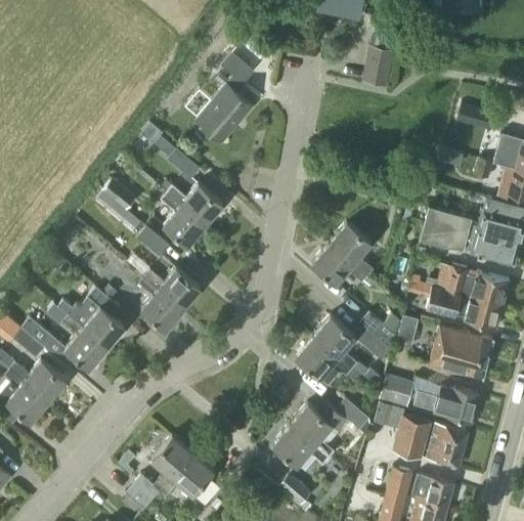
[(360,0),(316,0),(315,4),(358,12),(360,0)]
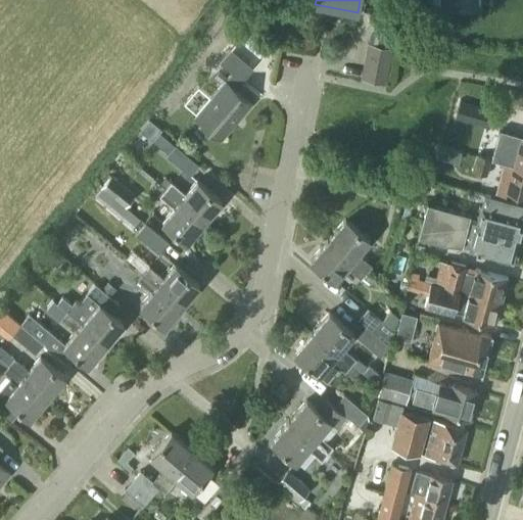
[(473,11),(473,7),(476,7),(475,0),(441,0),(442,8),(460,7),(460,11),(473,11)]
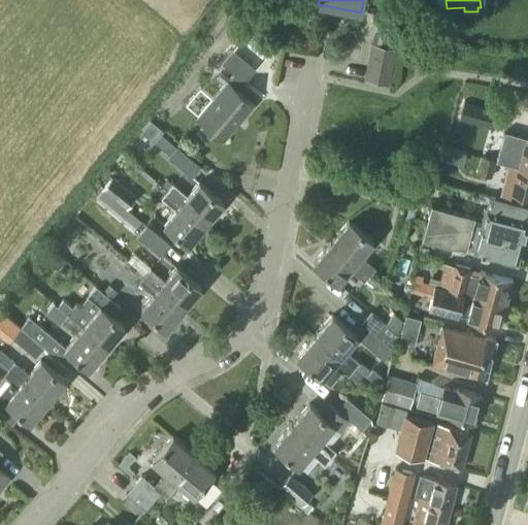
[(388,86),(395,51),(371,45),(364,81),(388,86)]
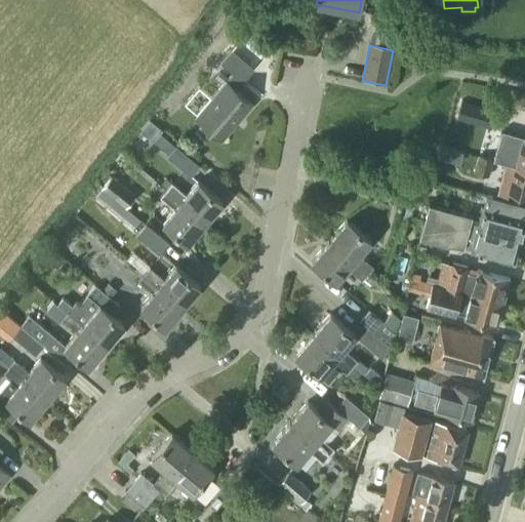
[(236,91),(253,71),(231,51),(219,65),(232,75),(226,83),(226,82),(195,119),(221,142),(252,106),(236,91)]
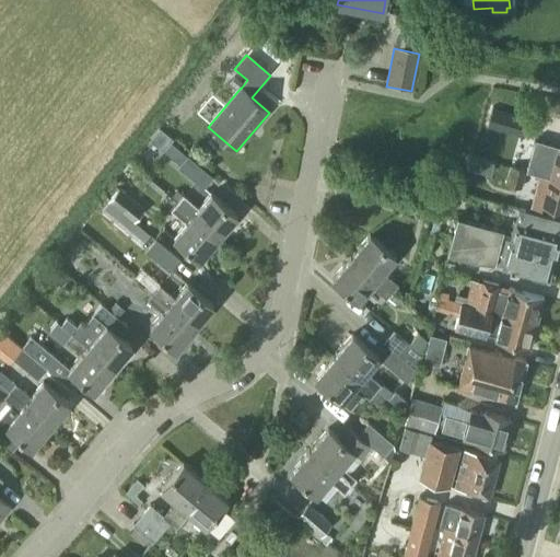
[(505,113),(500,131),(526,138),(531,120),(505,113)]
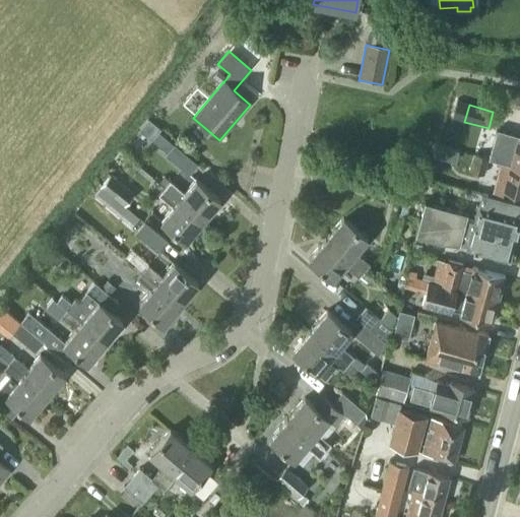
[(188,177),(197,167),(174,146),(174,147),(157,134),(150,142),(166,155),(165,156),(188,177)]
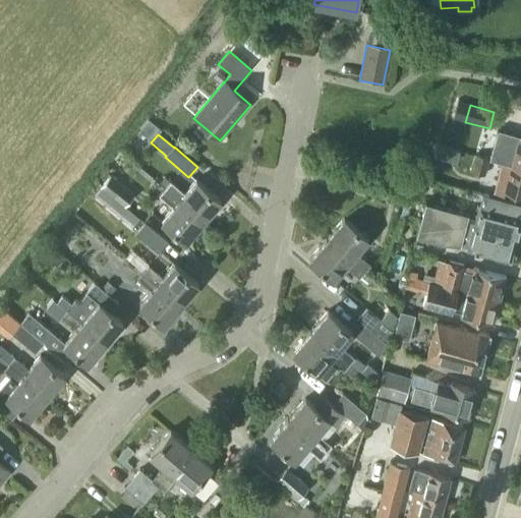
[(520,169),(520,142),(518,141),(520,137),(510,134),(509,140),(503,164),(520,169)]
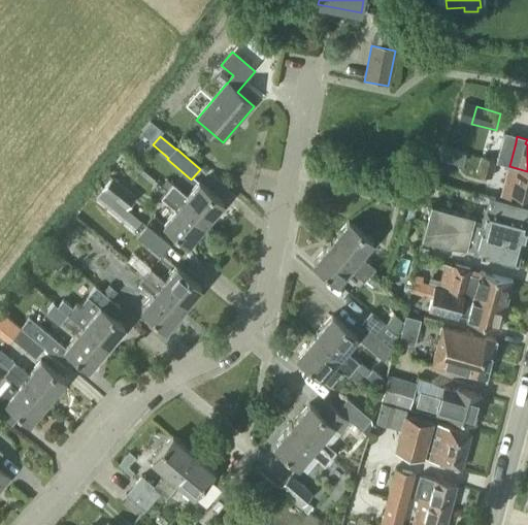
[(495,163),(499,145),(486,142),(481,159),(495,163)]
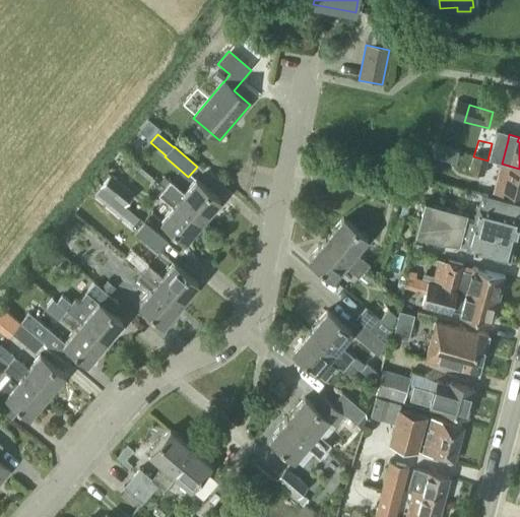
[(437,147),(434,158),(446,162),(449,150),(437,147)]
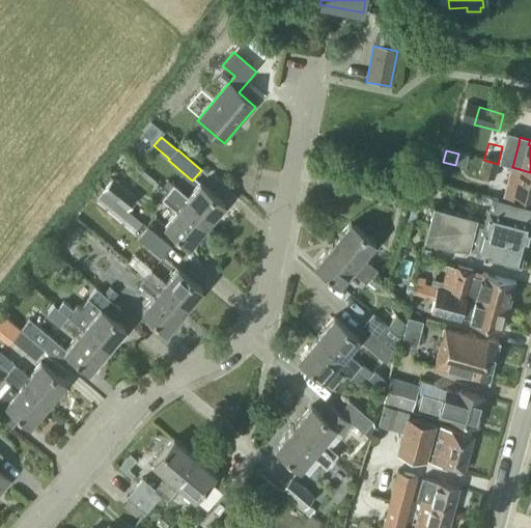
[(493,181),(498,164),(483,160),(479,176),(493,181)]
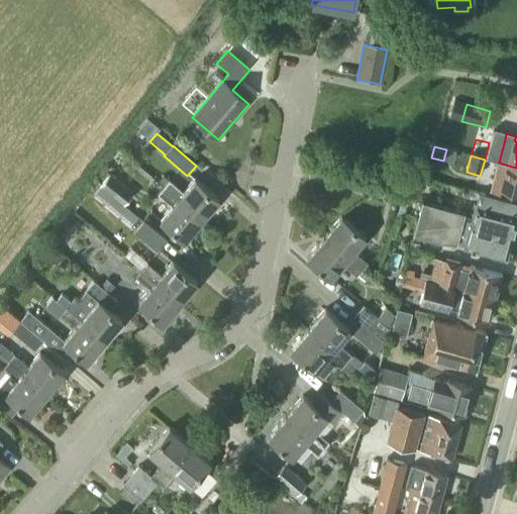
[(516,194),(516,168),(499,163),(492,187),(490,192),(500,195),(501,190),(516,194)]
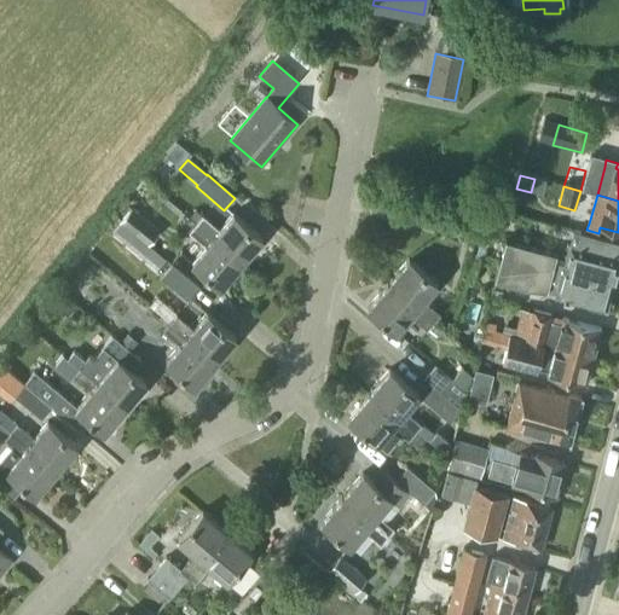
[(149,247),(160,233),(131,209),(120,222),(149,247)]
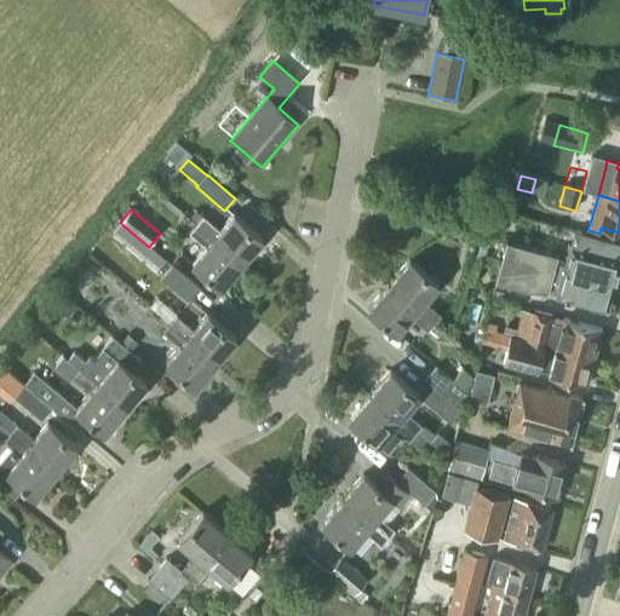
[(507,230),(511,217),(491,211),(487,224),(507,230)]
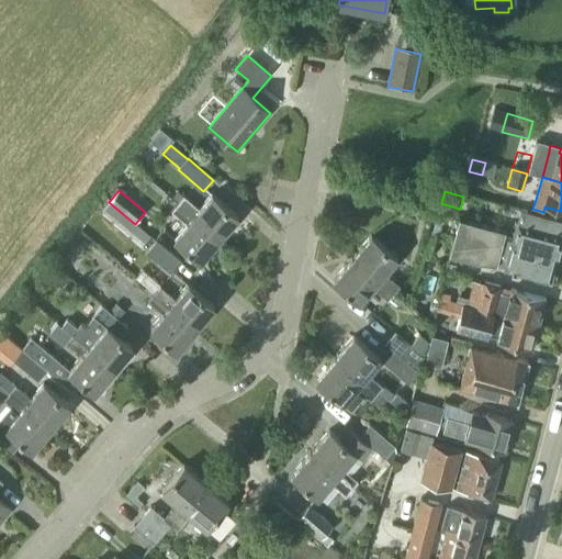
[(218,241),(237,219),(211,196),(199,211),(184,198),(178,205),(218,241)]
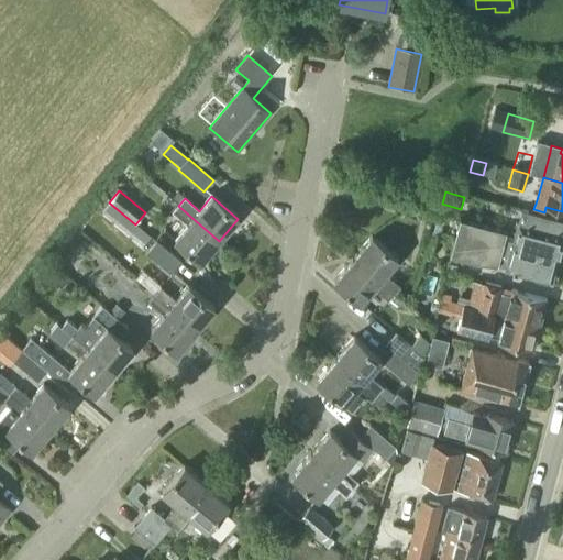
[(109,204),(101,212),(142,246),(150,238),(109,204)]
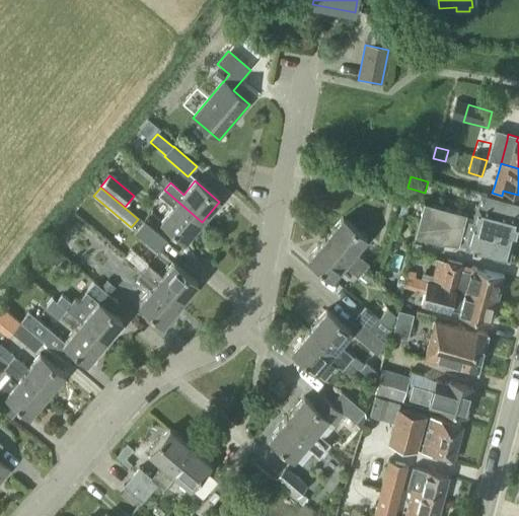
[(184,242),(202,222),(164,190),(159,196),(172,208),(161,222),(184,242)]
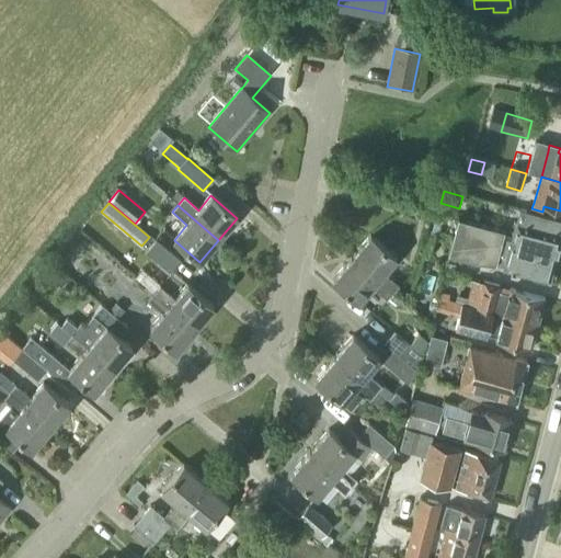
[(504,234),(458,220),(448,257),(478,264),(493,265),(495,265),(504,268),(503,271),(549,283),(560,238),(560,236),(549,232),(552,220),(526,213),(523,226),(515,224),(511,242),(502,240),(504,234)]
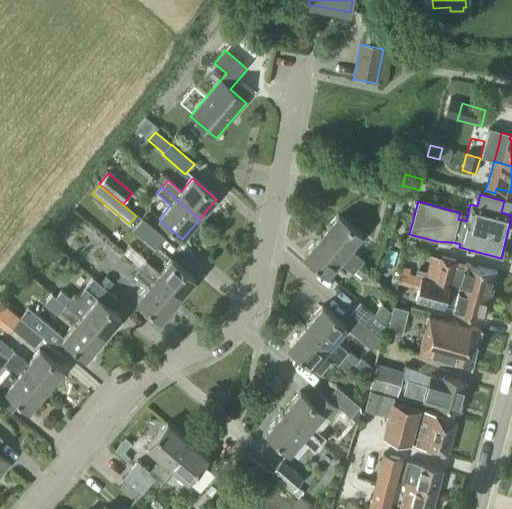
[(358,268),(364,262),(350,250),(362,236),(338,216),(321,236),(358,268)]
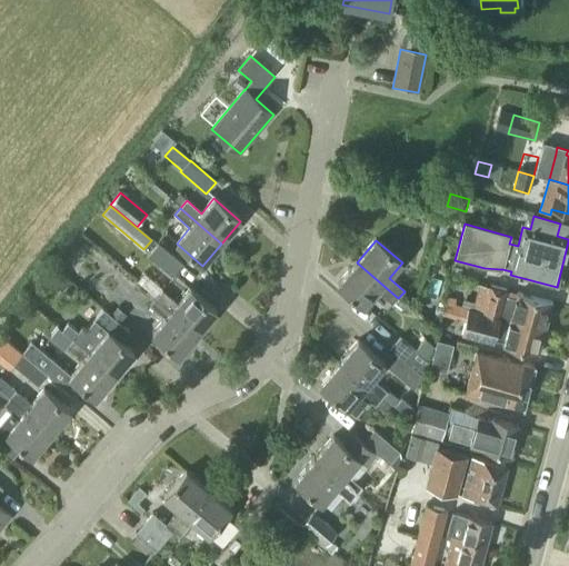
[(173,279),(183,267),(158,246),(148,257),(173,279)]
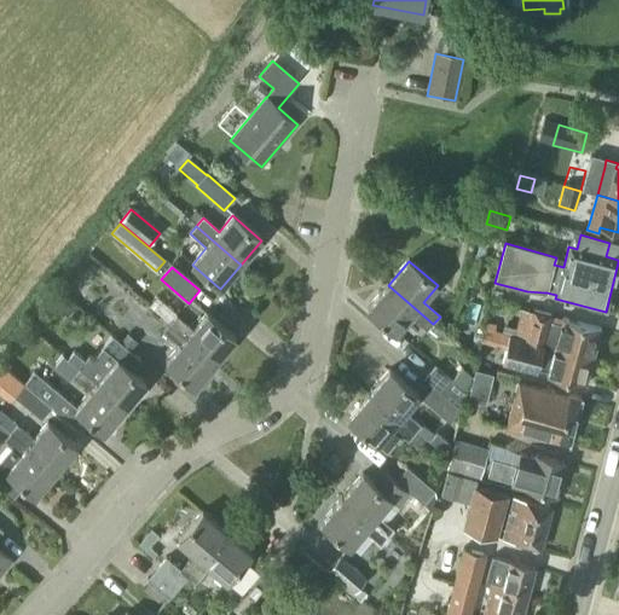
[(427,332),(433,324),(388,285),(366,309),(395,335),(410,318),(427,332)]
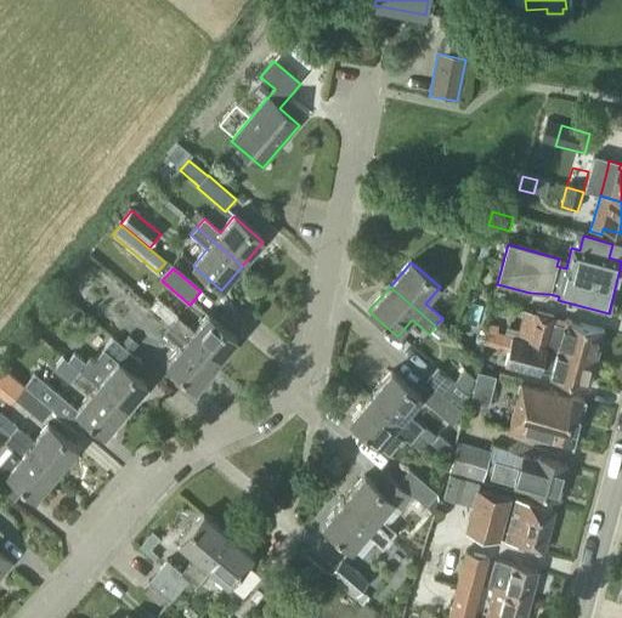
[(52,306),(68,319),(77,309),(61,295),(52,306)]
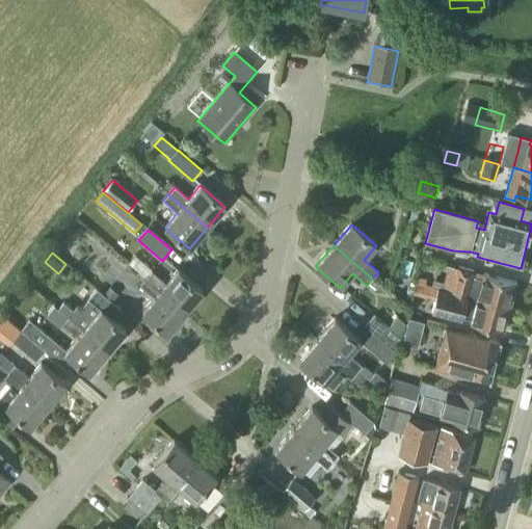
[(152,271),(141,263),(135,270),(144,279),(152,271)]
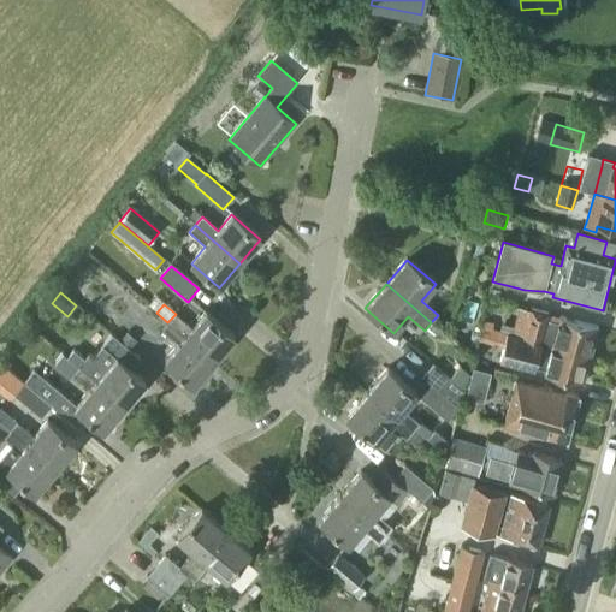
[(598,330),(549,316),(531,312),(522,339),(590,357),(598,330)]
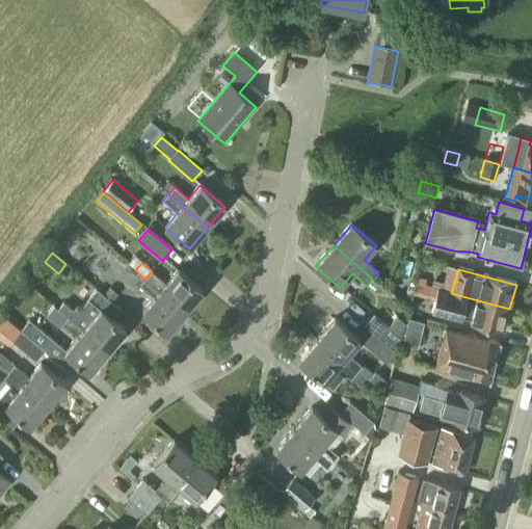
[(184,313),(203,292),(178,271),(165,285),(151,273),(145,280),(184,313)]
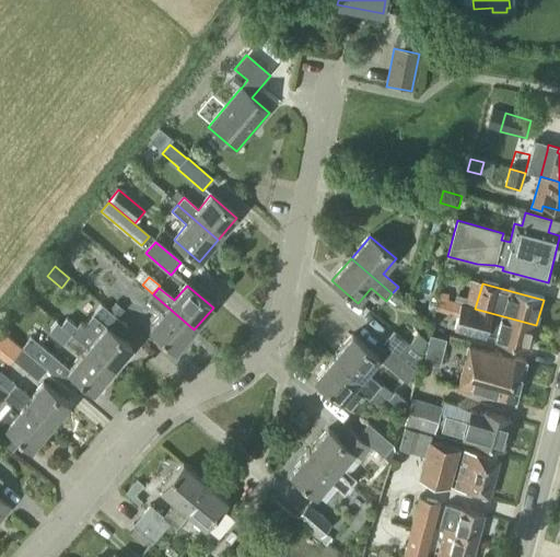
[(175,351),(194,329),(153,294),(148,302),(162,315),(150,329),(175,351)]
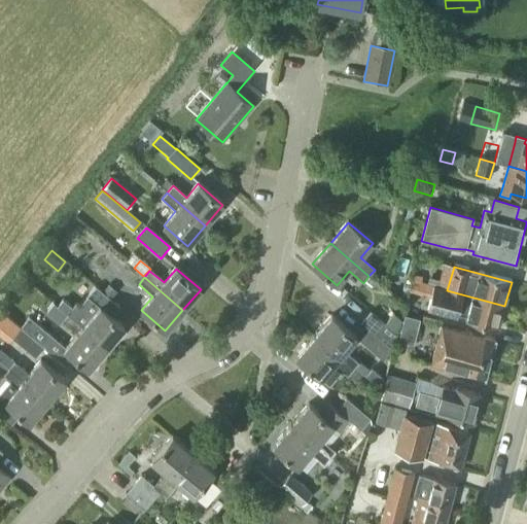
[(103,295),(110,287),(101,280),(95,288),(103,295)]
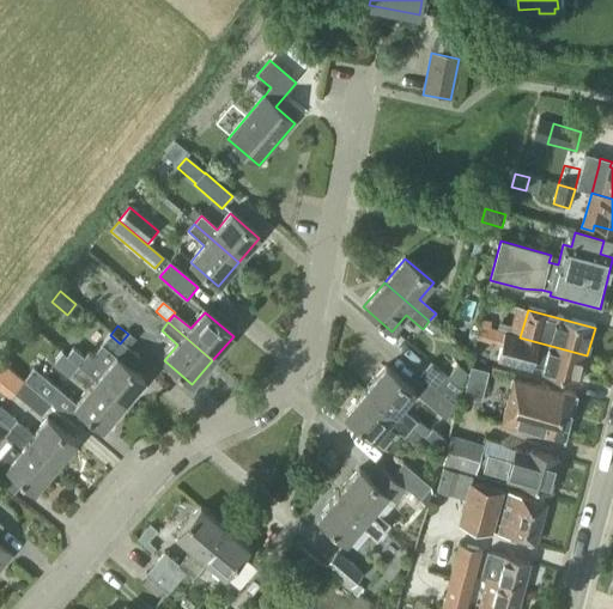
[(520,339),(504,334),(479,327),(475,341),(490,346),(491,343),(501,346),(497,361),(530,370),(532,366),(542,369),(541,373),(580,383),(587,355),(520,338),(520,339)]
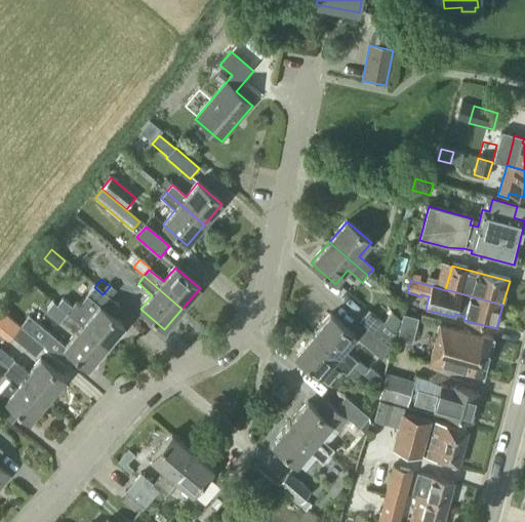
[(103,294),(94,287),(87,296),(79,307),(75,304),(72,308),(65,302),(59,308),(68,315),(107,348),(123,327),(111,316),(119,308),(103,294)]
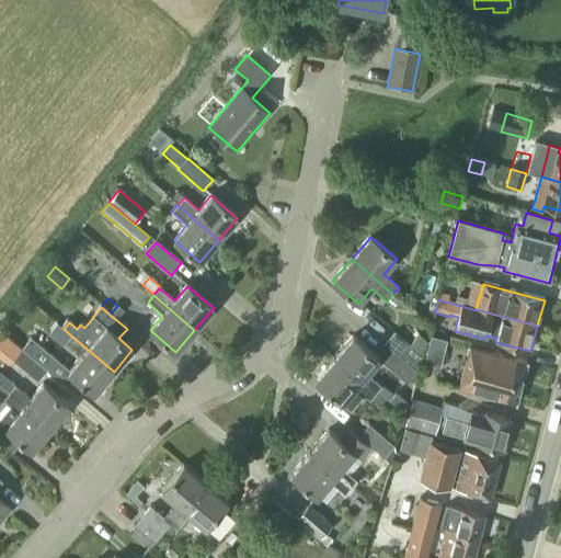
[(72,337),(45,314),(39,320),(81,356),(68,372),(38,345),(30,355),(72,393),(81,383),(94,394),(114,372),(72,337)]
